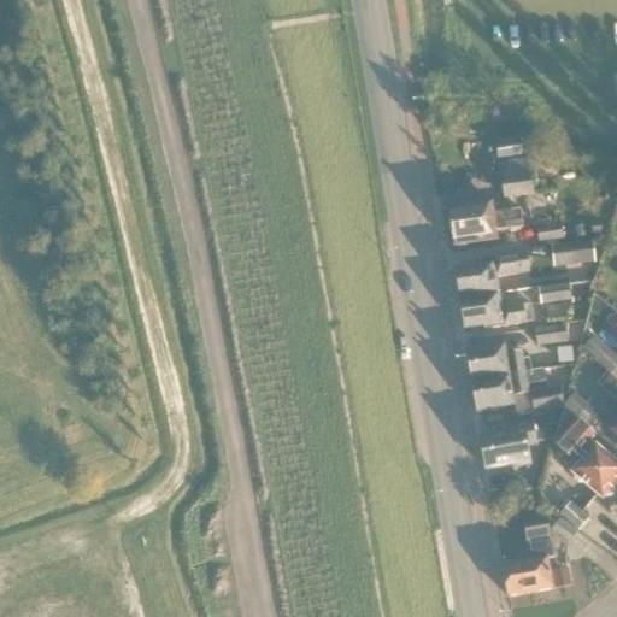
[(521,142),(497,146),(498,159),(522,157),(521,142)]
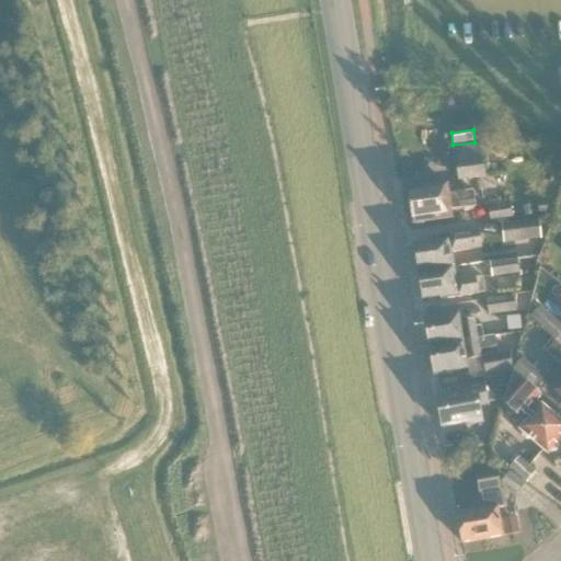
[(458,182),(485,179),(482,145),(455,148),(458,182)]
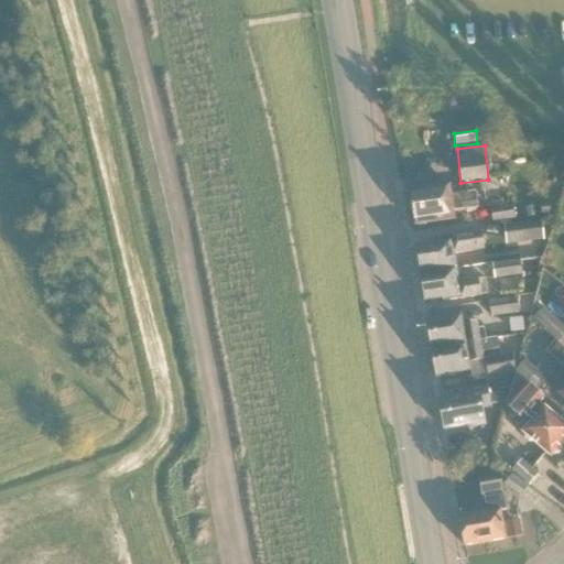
[(415,227),(456,220),(455,213),(479,209),(476,192),(453,196),(451,186),(410,193),(415,227)]
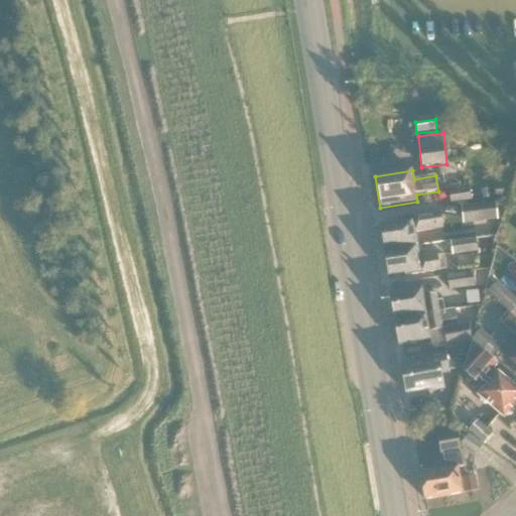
[(447,185),(452,206),(473,202),(469,181),(447,185)]
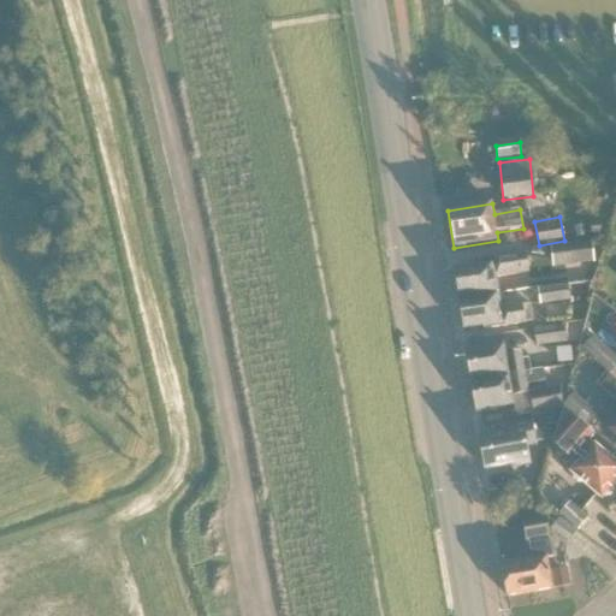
[(594,262),(592,242),(551,248),(554,267),(594,262)]
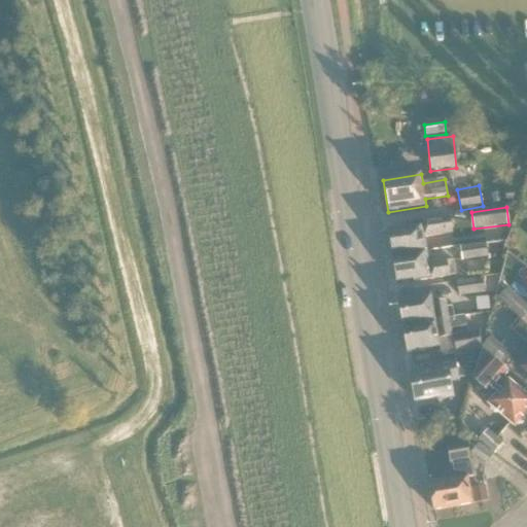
[(390,231),(393,256),(427,252),(425,238),(452,234),(450,219),(407,225),(407,229),(390,231)]
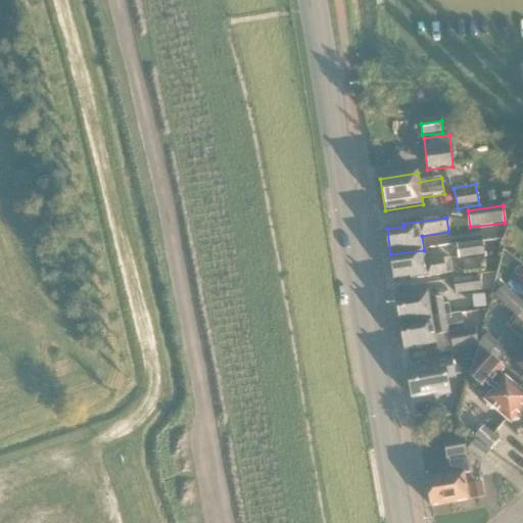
[(457,246),(459,259),(484,255),(482,242),(457,246)]
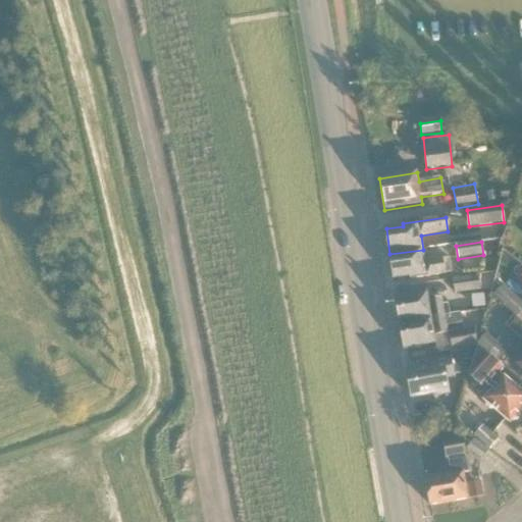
[(425,263),(423,250),(389,254),(394,279),(411,277),(411,279),(445,275),(445,273),(452,273),(450,260),(425,263)]
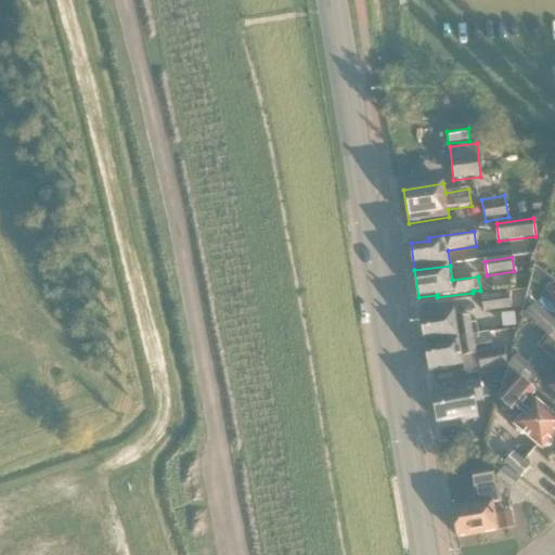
[(511,310),(511,307),(524,305),(523,292),(481,297),(483,313),(511,310)]
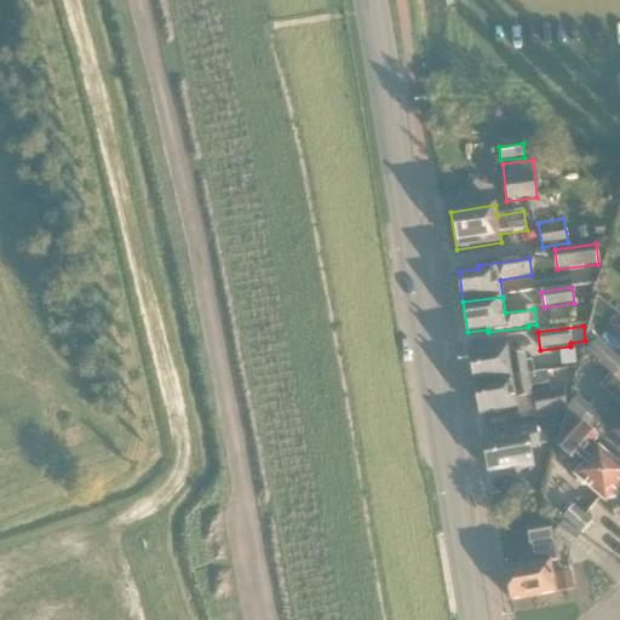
[(613,379),(619,371),(619,360),(598,339),(585,352),(613,379)]
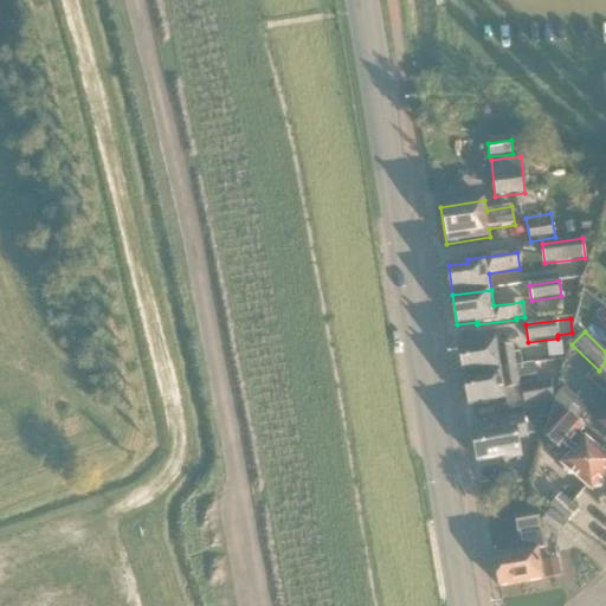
[(463,376),(535,365),(535,363),(523,366),(521,353),(515,354),(514,346),(498,348),(497,340),(459,346),(463,376)]
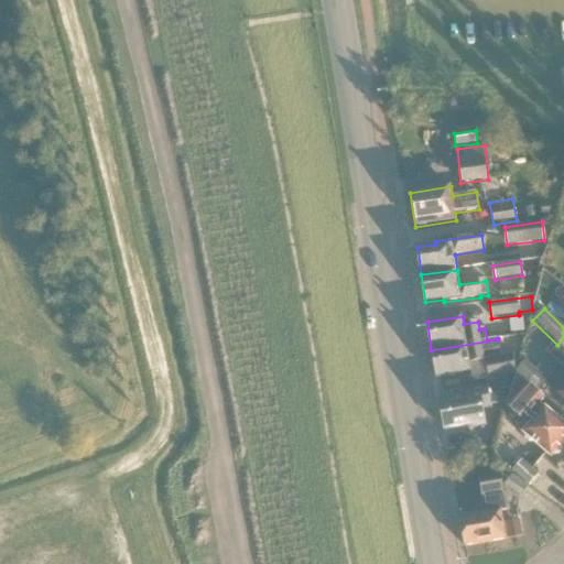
[(500,350),(498,339),(431,350),(435,378),(473,371),(470,364),(485,361),(484,353),(500,350)]
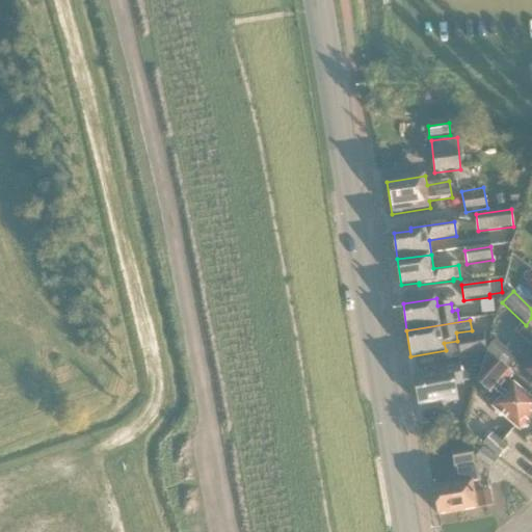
[(461,358),(485,353),(484,335),(458,340),(461,358)]
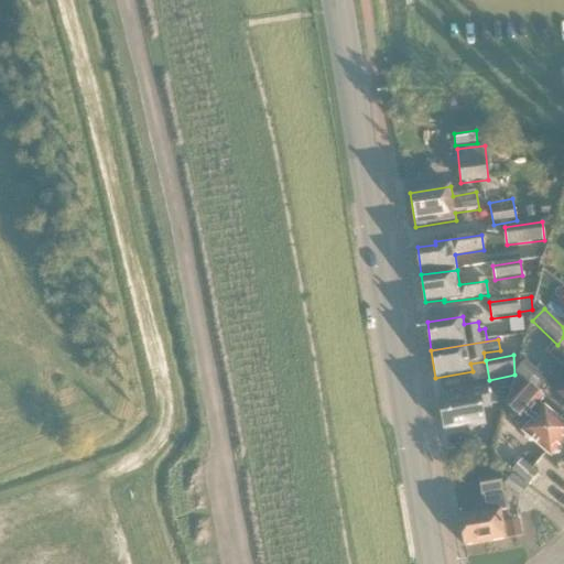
[(517,371),(540,392),(550,381),(525,361),(517,371)]
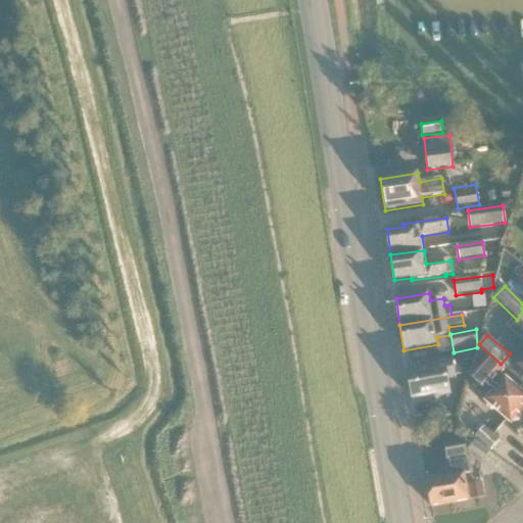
[(469,377),(491,396),(486,402),(487,407),(490,410),(493,410),(512,425),(515,422),(518,422),(522,417),(521,415),(522,412),(522,393),(500,374),(505,368),(482,347),(469,377)]
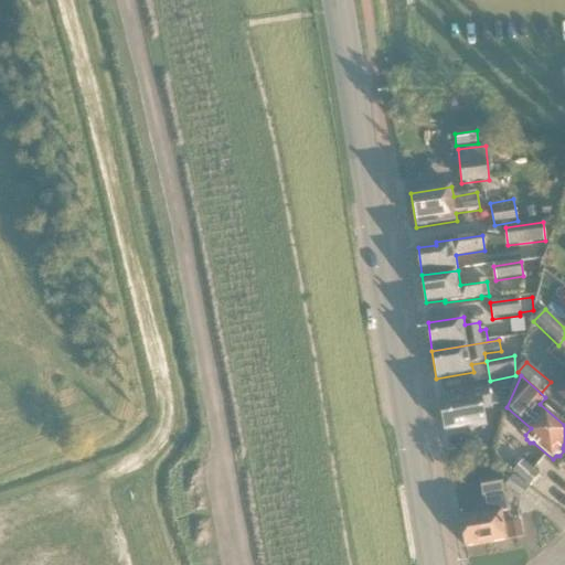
[(492,409),(491,405),(503,403),(502,392),(510,390),(509,380),(489,383),(490,388),(460,393),(460,398),(441,402),(446,432),(470,427),(471,429),(487,427),(483,411),(492,409)]
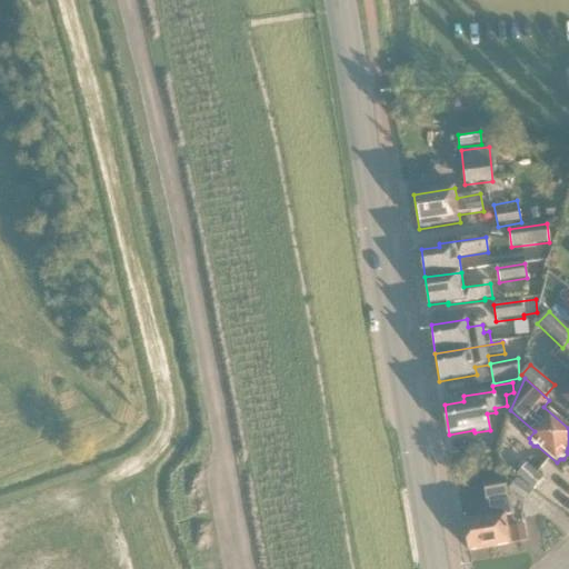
[(543,480),(526,465),(517,475),(533,490),(543,480)]
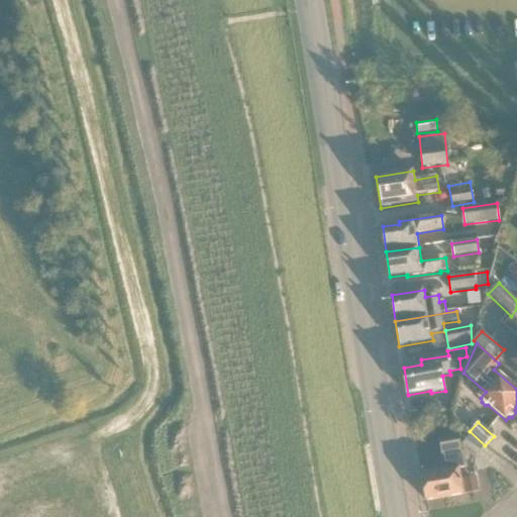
[(463,495),(459,470),(466,469),(459,435),(439,438),(442,456),(444,455),(447,471),(422,475),(426,501),(463,495)]
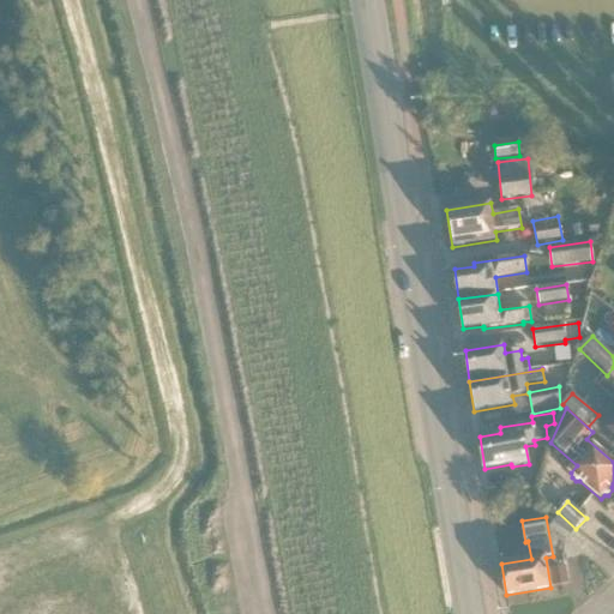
[(567,541),(576,530),(559,518),(551,529),(567,541)]
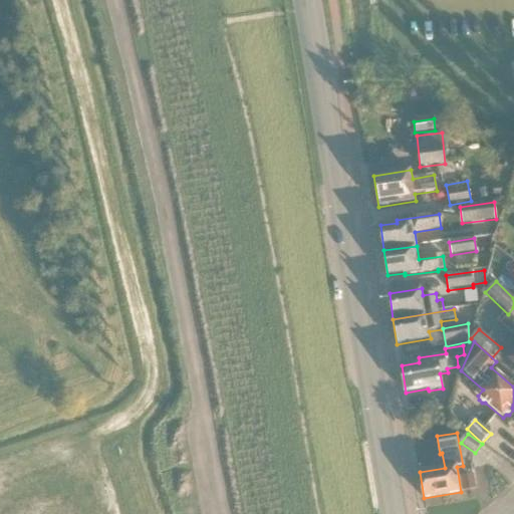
[(477,490),(474,475),(460,477),(463,492),(477,490)]
